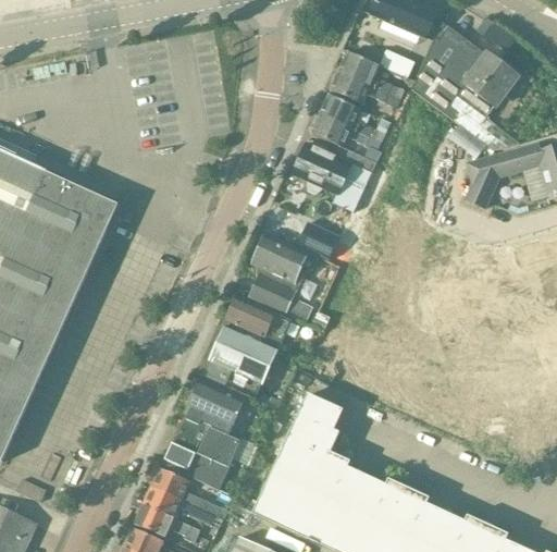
[(437,10),(415,0),(375,0),(371,12),(407,27),(426,36),(428,33),(437,10)]
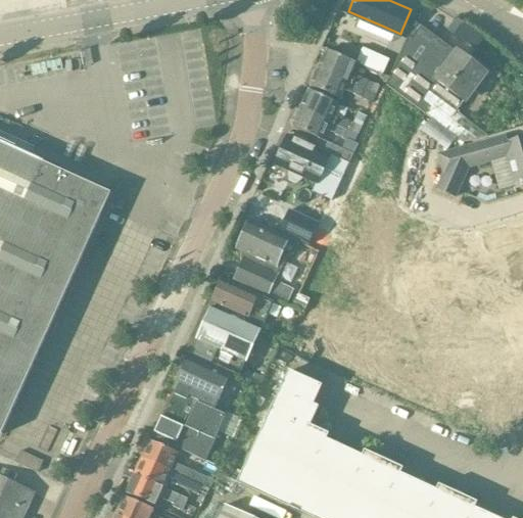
[(408,34),(387,83),(425,110),(430,104),(422,98),(429,88),(424,84),(453,46),(421,21),(411,35),(408,34)]
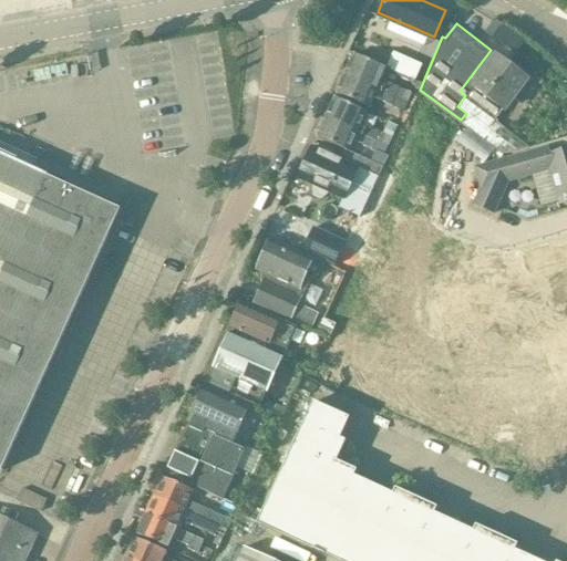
[(388,64),(357,50),(348,70),(410,97),(413,89),(383,75),(388,64)]
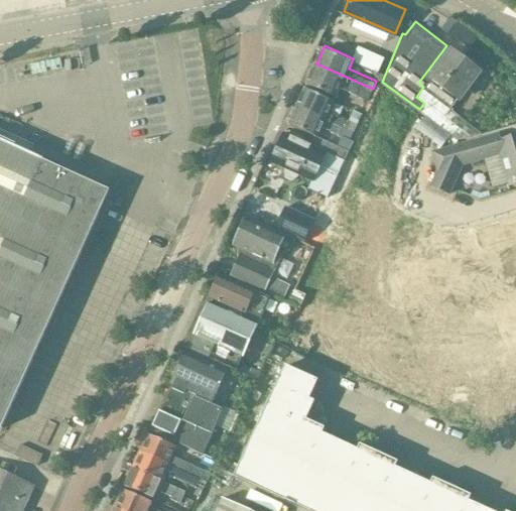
[(423,87),(416,97),(424,103),(419,109),(459,138),(483,131),(449,107),(457,96),(460,98),(481,70),(454,48),(453,49),(446,45),(418,83),(423,87)]
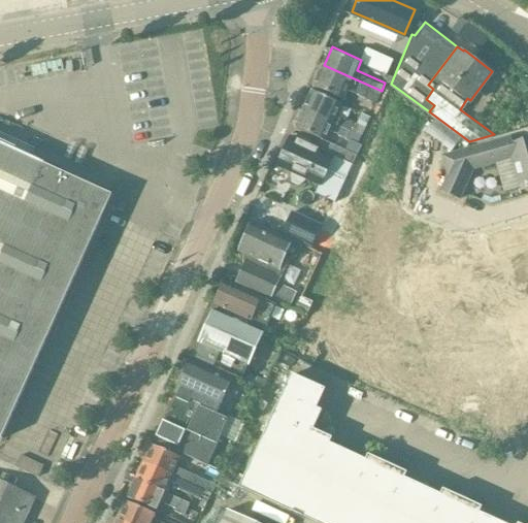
[(316,83),(345,97),(350,87),(377,99),(382,91),(324,65),(316,83)]
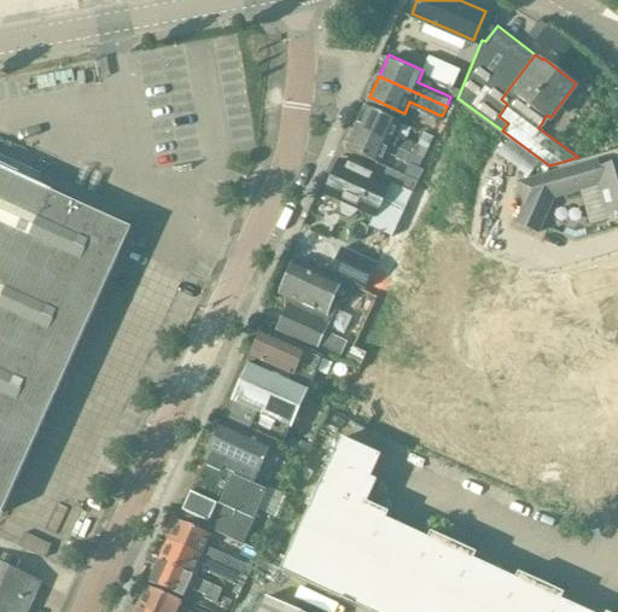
[(367,103),(357,124),(425,155),(429,145),(396,130),(402,118),(367,103)]
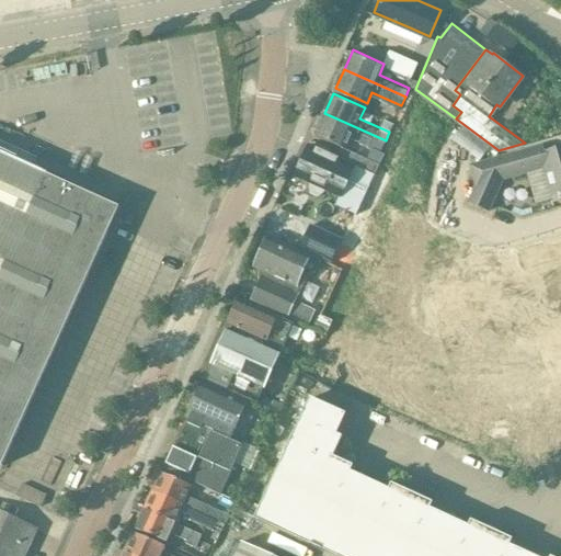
[(324,113),(316,132),(342,144),(347,146),(352,135),(381,148),(386,140),(324,113)]
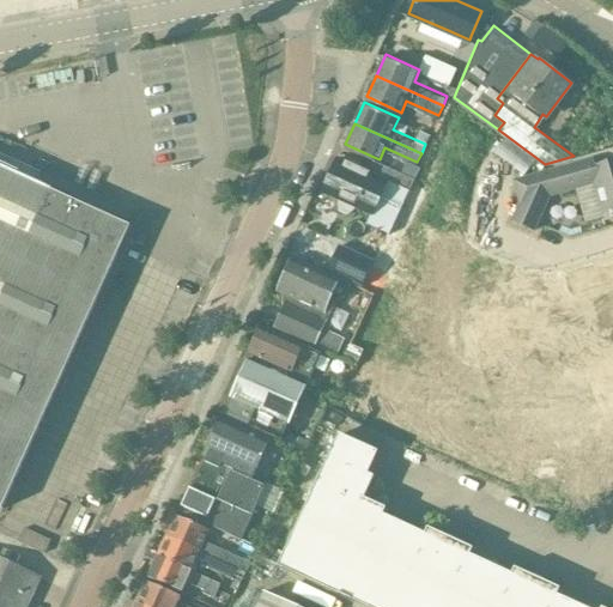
[(340,155),(325,188),(339,195),(338,198),(338,210),(347,213),(354,207),(357,204),(374,211),(382,192),(402,201),(406,194),(414,176),(414,175),(380,159),(374,157),(372,158),(370,164),(368,168),(343,157),(340,155)]
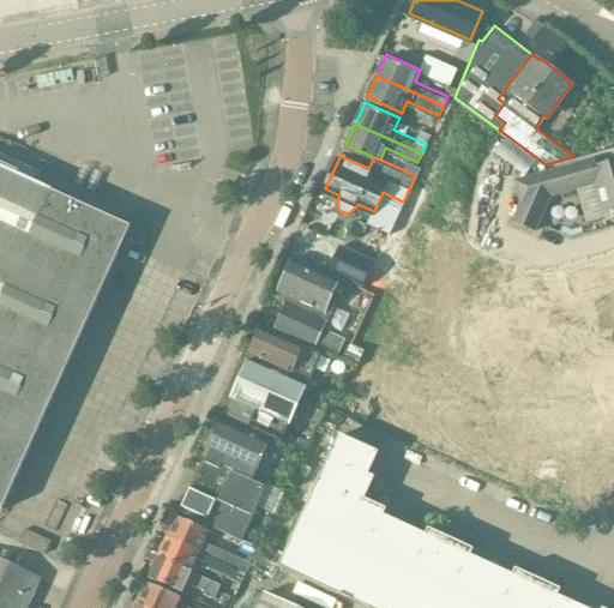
[(535,227),(551,192),(595,180),(606,217),(613,214),(613,160),(595,164),(593,156),(524,175),(527,186),(513,217),(535,227)]
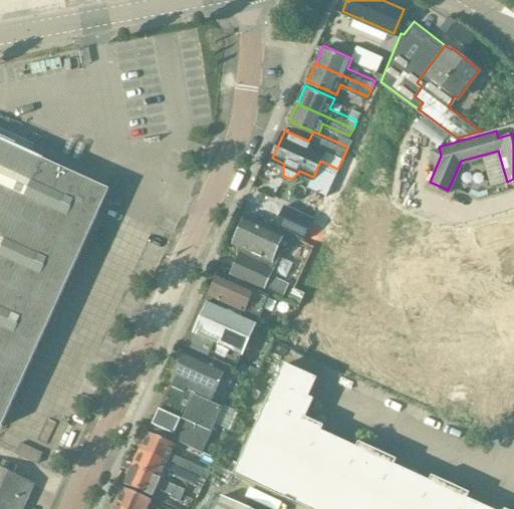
[(0,423),(2,424),(111,187),(0,136),(0,423)]
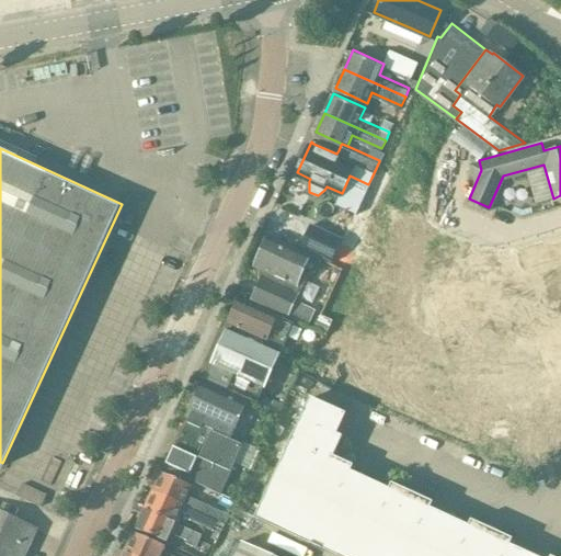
[(377,200),(359,240),(384,250),(389,238),(377,233),(390,205),(377,200)]
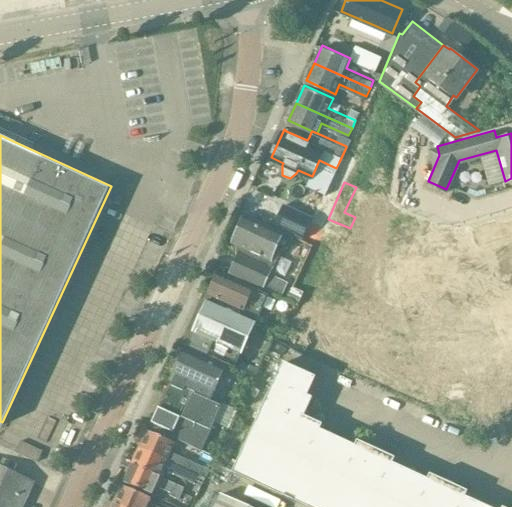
[(281,204),(273,222),(303,236),(311,218),(281,204)]
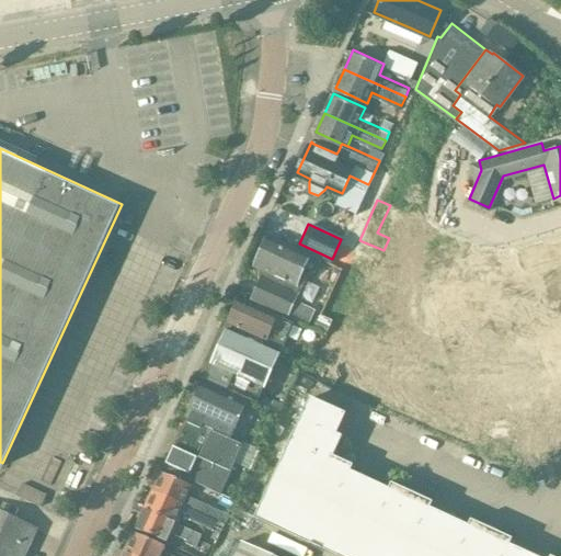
[(255,251),(252,259),(255,263),(298,283),(312,251),(270,231),(268,234),(263,234),(260,241),(264,245),(261,252),(255,251)]
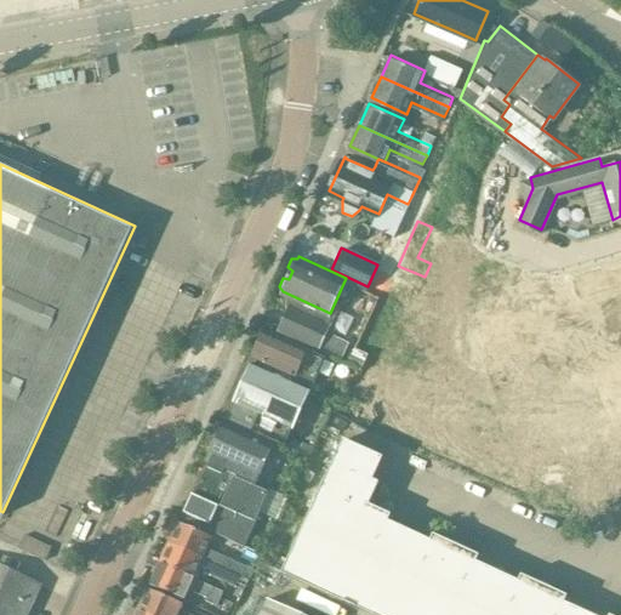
[(511,262),(497,294),(511,300),(524,268),(511,262)]
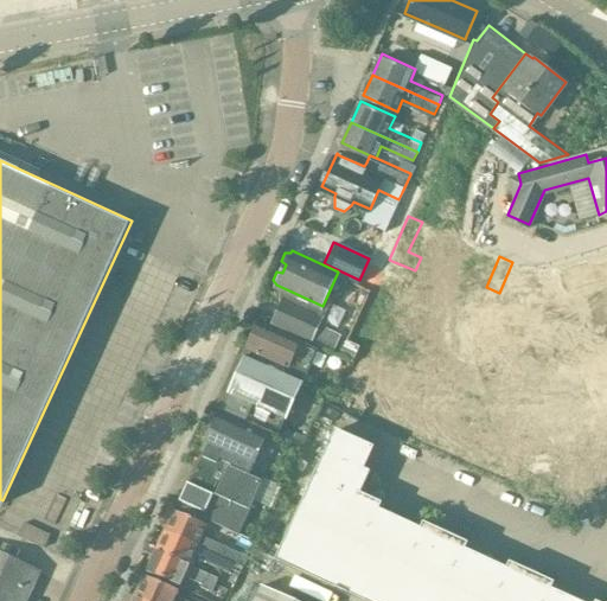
[(389,260),(383,273),(409,283),(415,270),(389,260)]
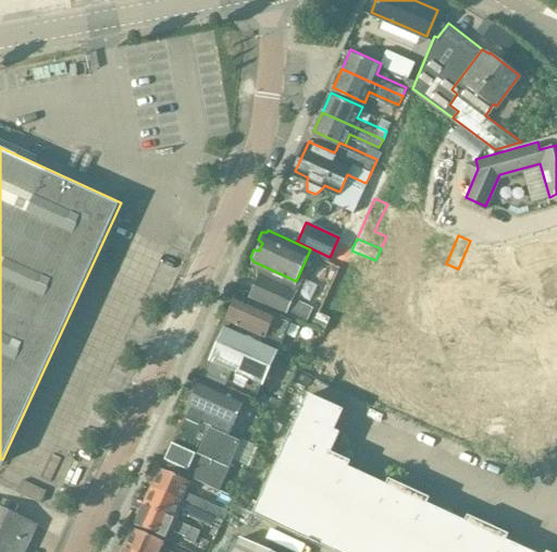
[(470,241),(458,269),(470,273),(482,246),(470,241)]
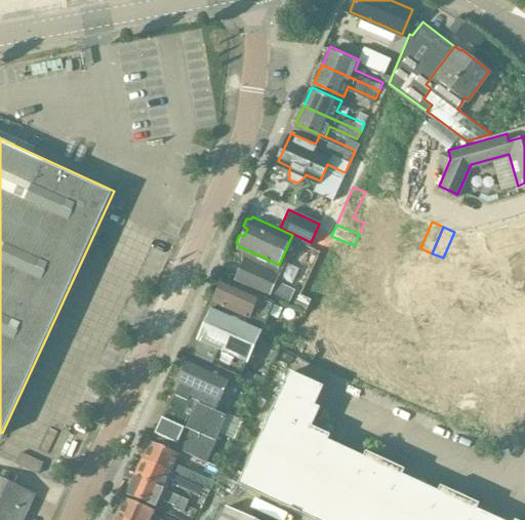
[(471,230),(459,233),(467,261),(479,256),(471,230)]
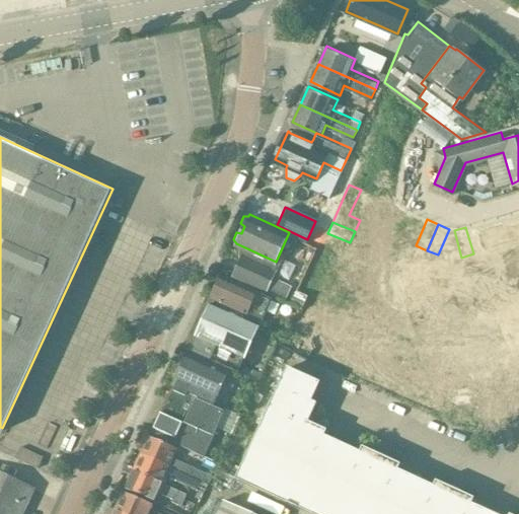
[(327,233),(322,243),(345,253),(350,242),(327,233)]
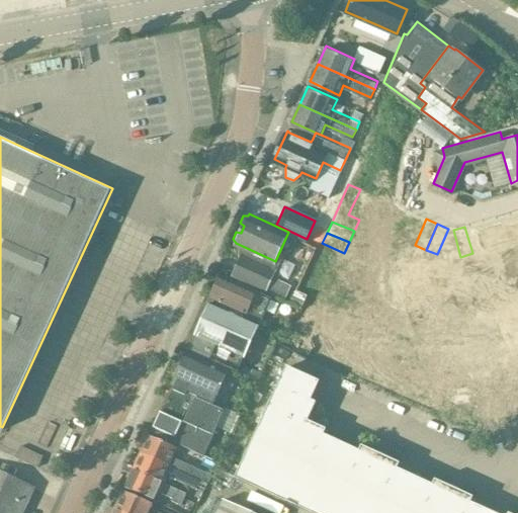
[(322,243),(317,254),(339,264),(344,253),(322,243)]
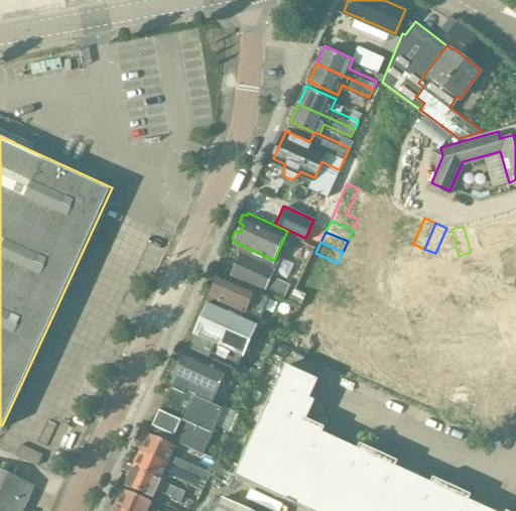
[(275,267),(240,251),(230,273),(265,290),(275,267)]
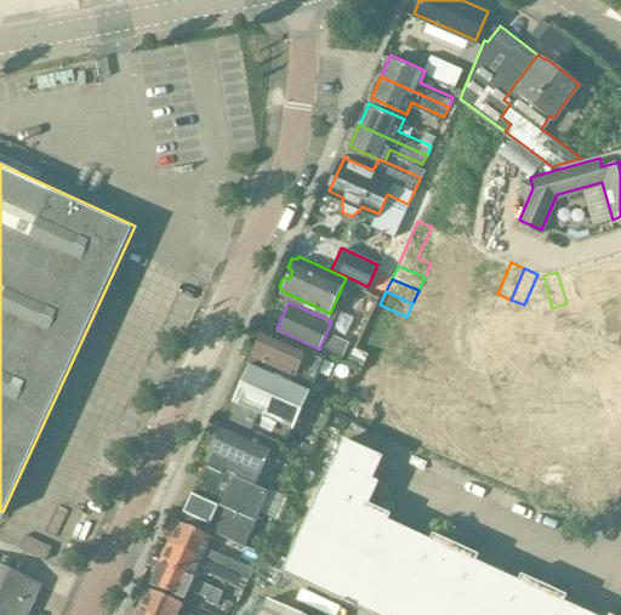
[(380,305),(374,318),(400,330),(406,317),(380,305)]
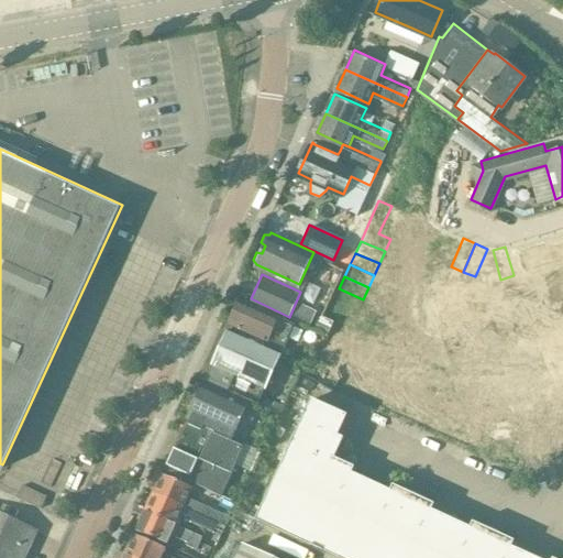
[(407,280),(382,336),(501,390),(509,373),(497,369),(503,357),(490,351),(493,347),(500,350),(505,340),(497,336),(503,323),(407,280)]
